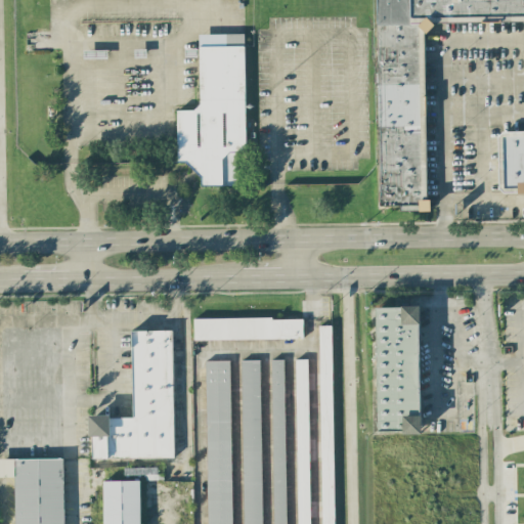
[(523,0),(376,0),(378,207),(401,206),(401,211),(427,211),(425,23),(523,20),(523,0)]
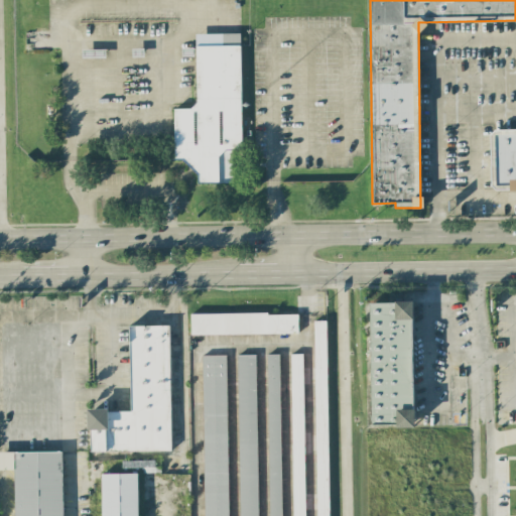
[(196,33),(196,108),(173,108),(173,159),(186,159),(186,170),(198,170),(198,182),(232,182),(231,149),(241,149),(240,33),(196,33)]
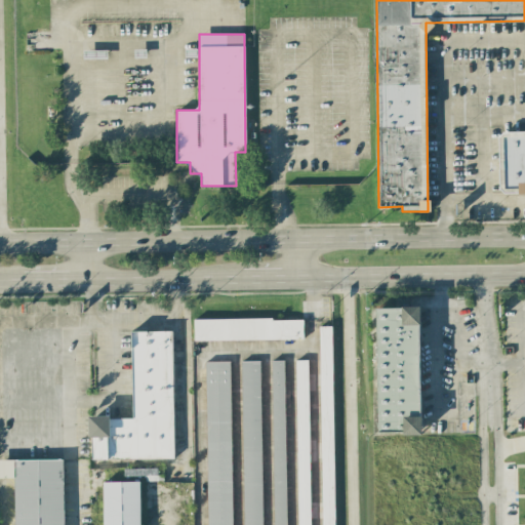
[(524,131),(503,132),(505,190),(518,190),(519,193),(524,192),(524,131)]
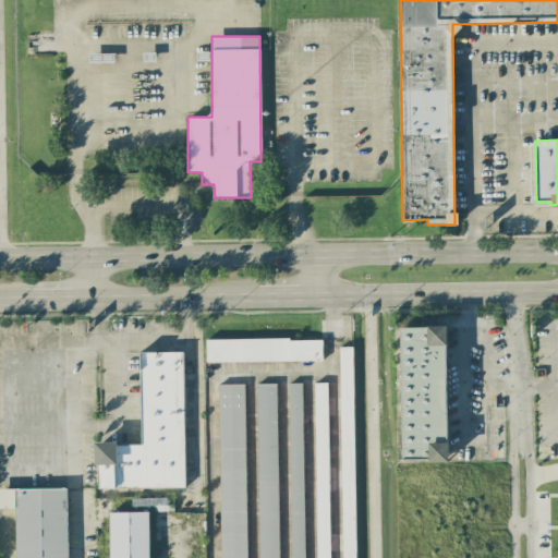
[(399,327),(401,461),(448,461),(446,326),(399,327)]
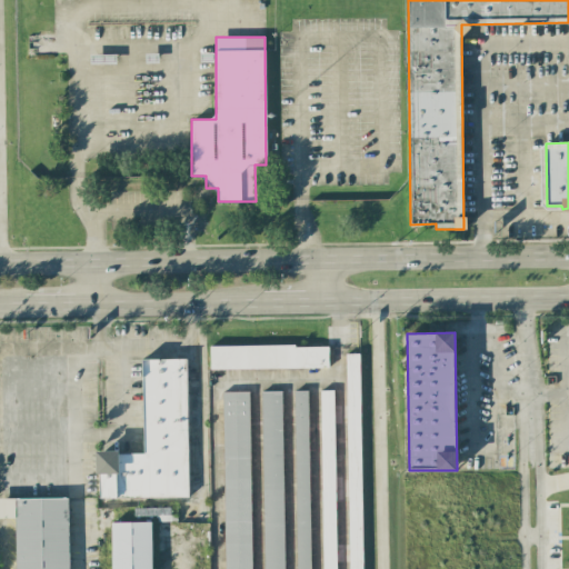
[(209,347),(210,369),(329,368),(328,346),(209,347)]
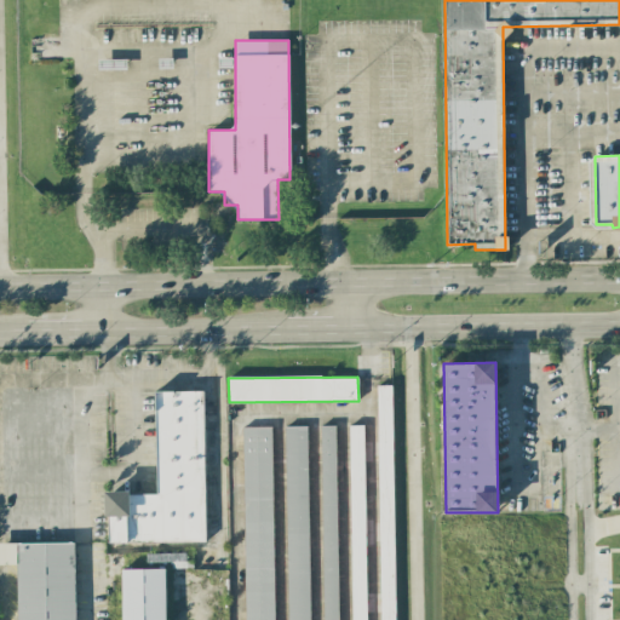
[(379,619),(395,619),(392,385),(377,385),(379,619)]
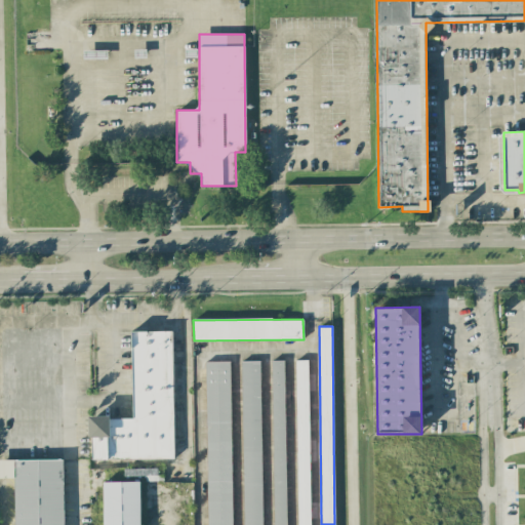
[(172,331),(131,331),(132,417),(90,417),(91,459),(174,458),(172,331)]
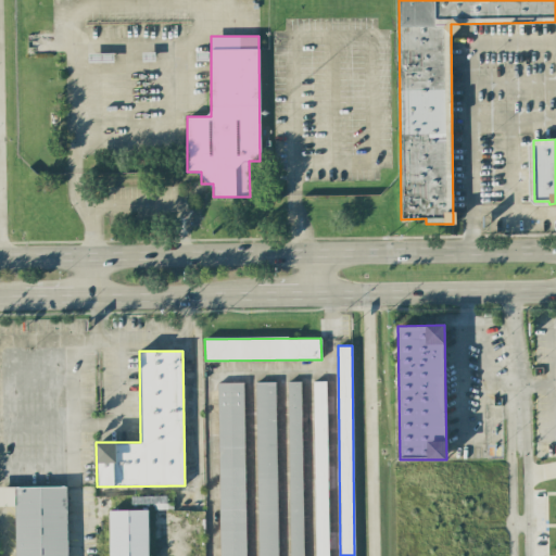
[(313,381),(315,555),(328,555),(326,381),(313,381)]
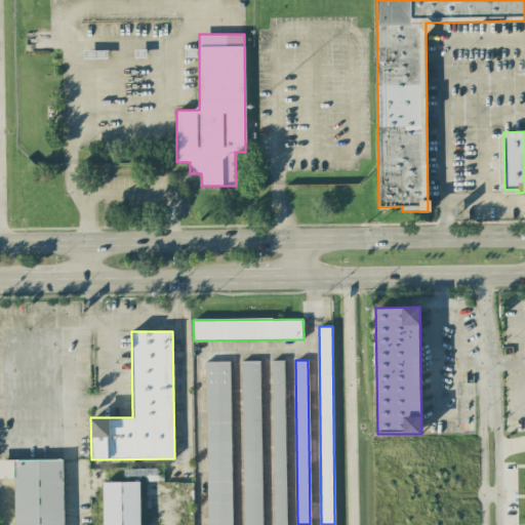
[(232,524),(230,361),(205,362),(207,524),(232,524)]
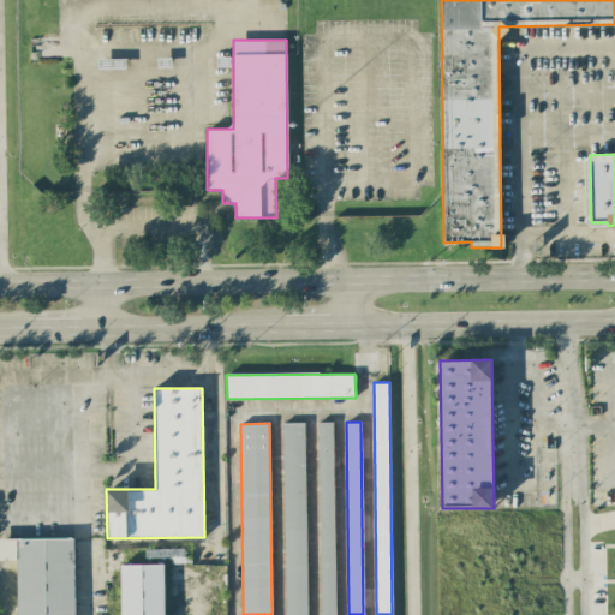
[(306,614),(305,423),(282,424),(285,614),(306,614)]
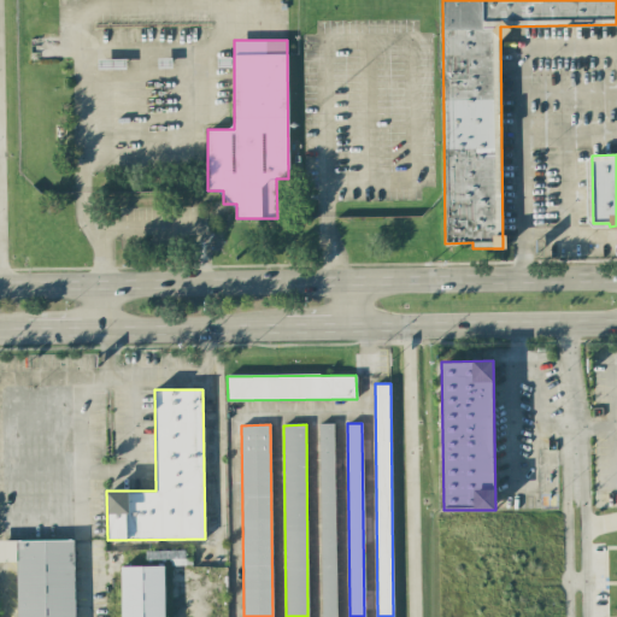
[(336,616),(334,424),(319,424),(321,616),(336,616)]
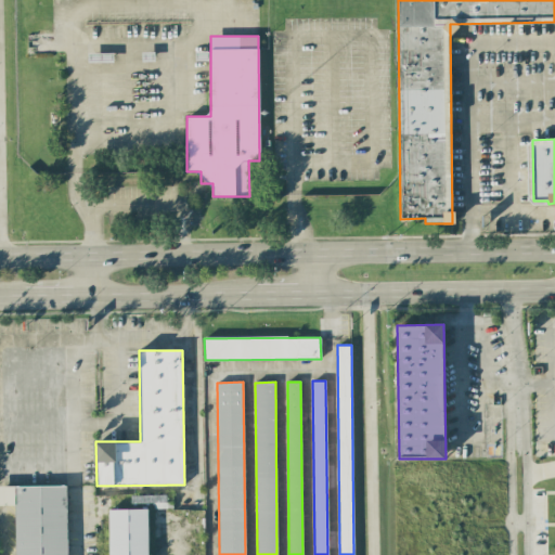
[(15,554),(67,554),(67,486),(0,486),(0,505),(15,505),(15,554)]
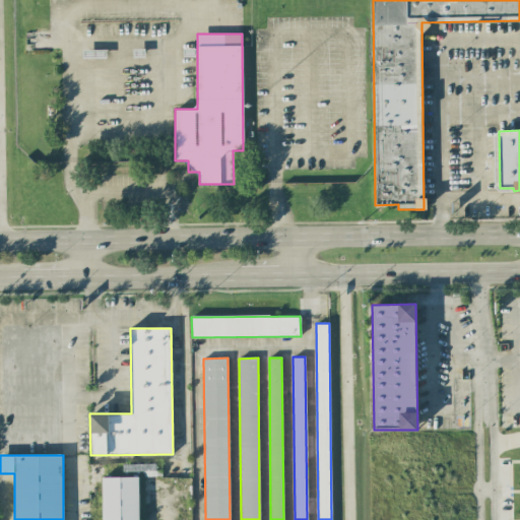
[(138,519),(138,477),(102,477),(102,519),(138,519)]
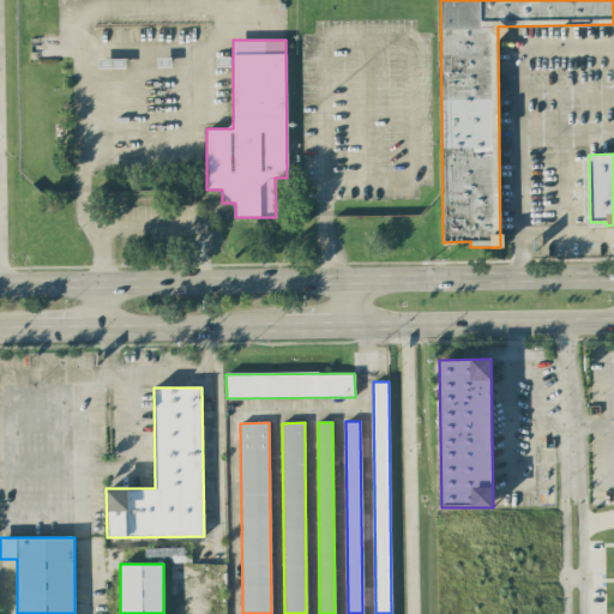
All buildings are outlined.
